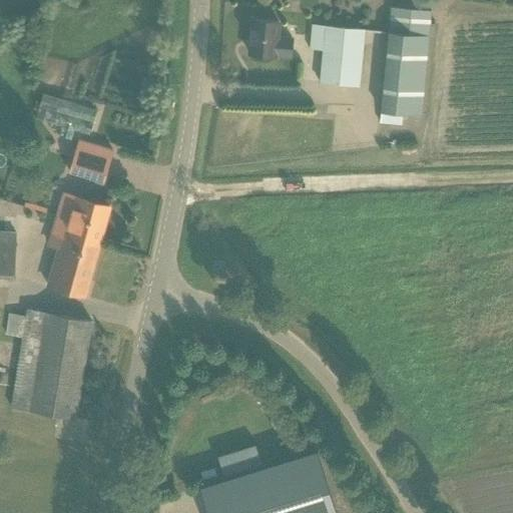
[(391,7),(381,112),(380,122),(402,125),(403,114),(421,115),(431,11),(391,7)]
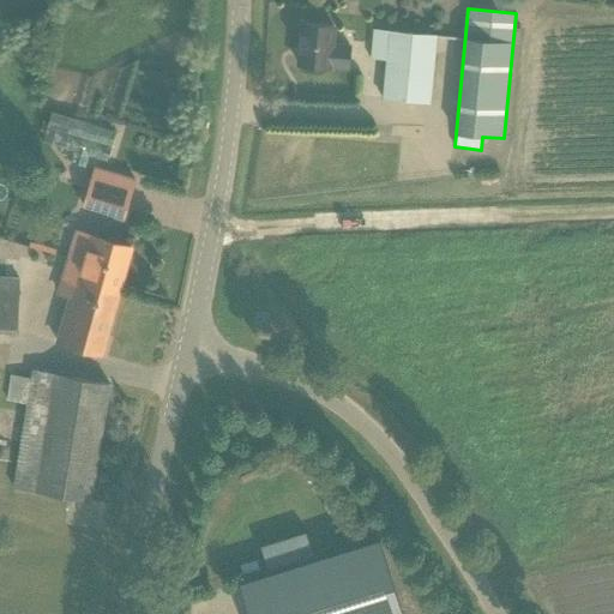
[(302,23),(298,64),(348,68),(350,46),(331,44),(333,26),(302,23)]
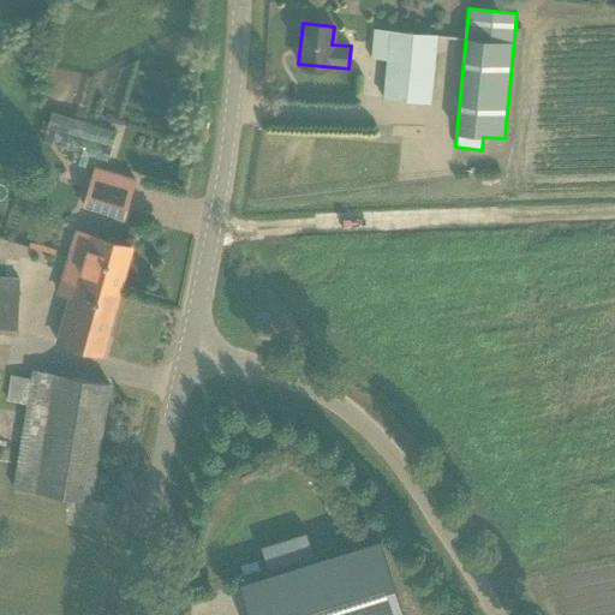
[(383,99),(406,101),(429,103),(431,103),(436,52),(454,54),(455,37),(436,35),(374,30),(371,59),(387,60),(383,99)]
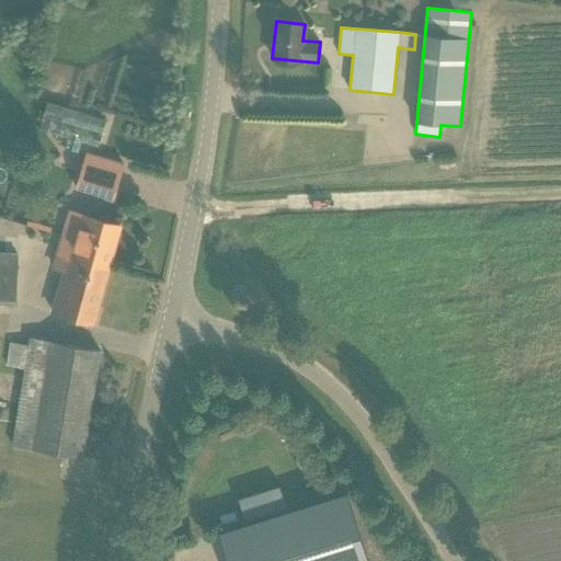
[(47,102),(38,128),(67,137),(64,148),(78,152),(80,141),(98,147),(106,119),(47,102)]
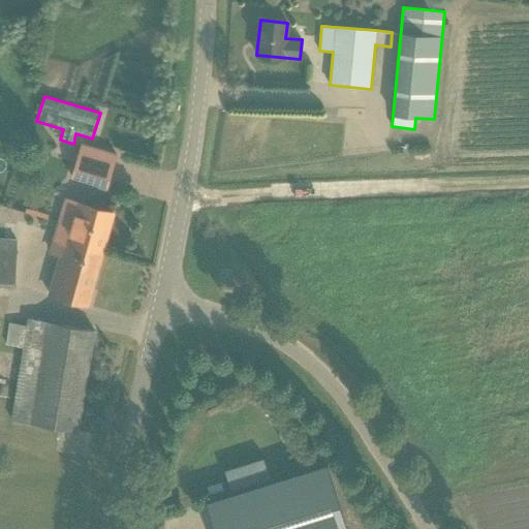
[(72,178),(86,182),(105,188),(116,154),(82,144),(72,178)]
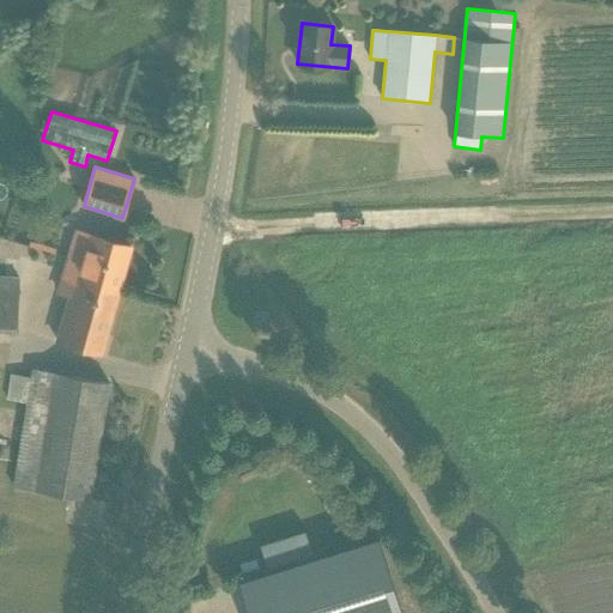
[(90,236),(82,266),(79,272),(87,274),(85,281),(117,291),(131,247),(108,241),(90,236)]
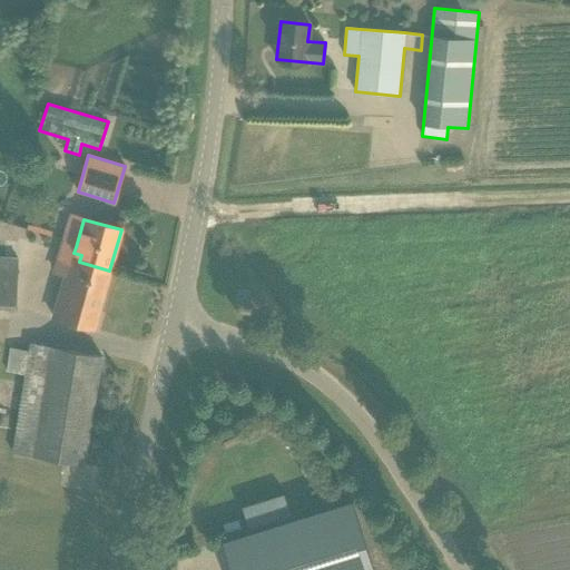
[(94,328),(109,271),(79,262),(81,255),(74,253),(76,247),(69,246),(70,242),(64,239),(53,271),(66,275),(53,317),(71,323),(94,328)]
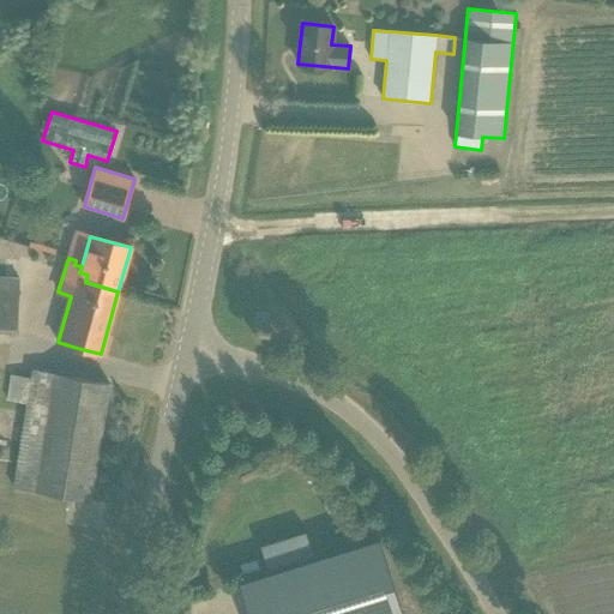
[(0,332),(17,333),(19,278),(0,277),(0,332)]
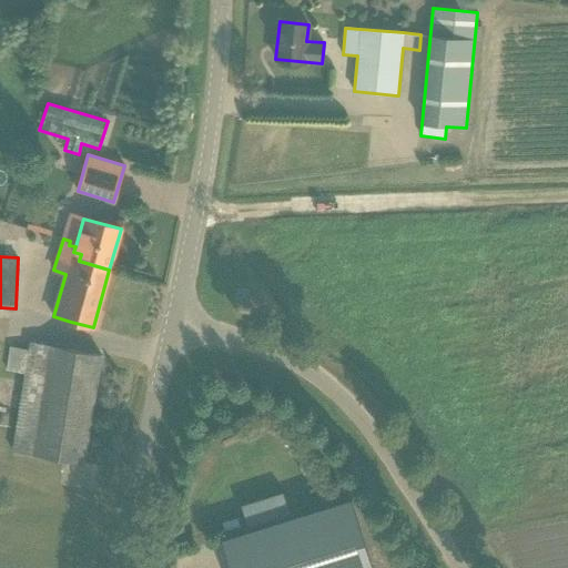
[(234,301),(246,303),(250,291),(237,287),(234,301)]
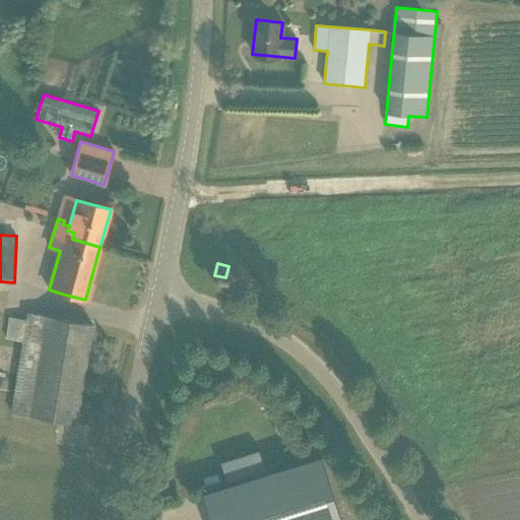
[(92,325),(73,322),(28,315),(27,321),(10,318),(7,338),(24,341),(12,413),(76,425),(92,325)]
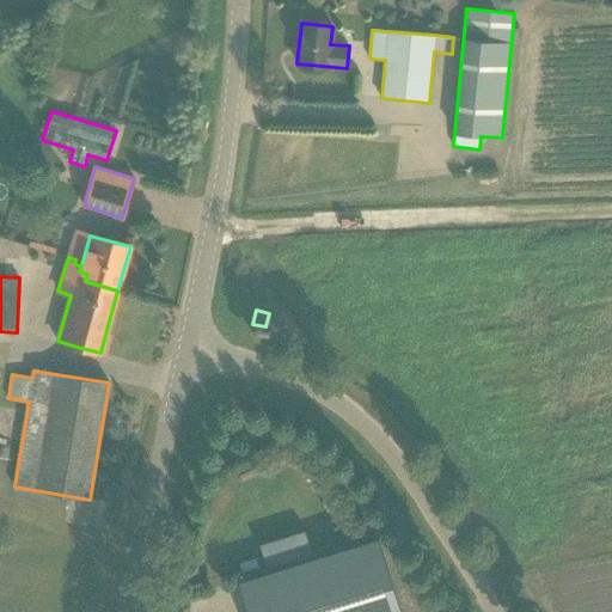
[(239,581),(249,611),(401,611),(378,538),(239,581)]
